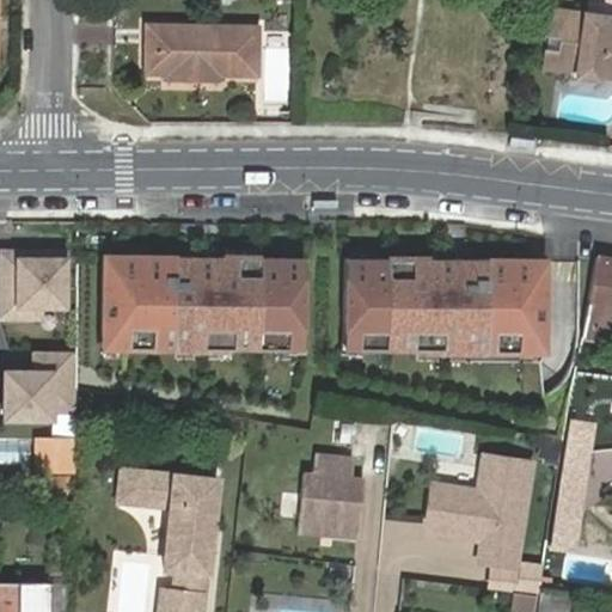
[(542,35),(550,36),(561,38),(560,49),(548,48),(545,48),(543,66),(570,69),(577,63),(600,68),(606,75),(611,75),(611,23),(603,23),(603,25),(582,23),(583,12),(545,6),(542,35)]
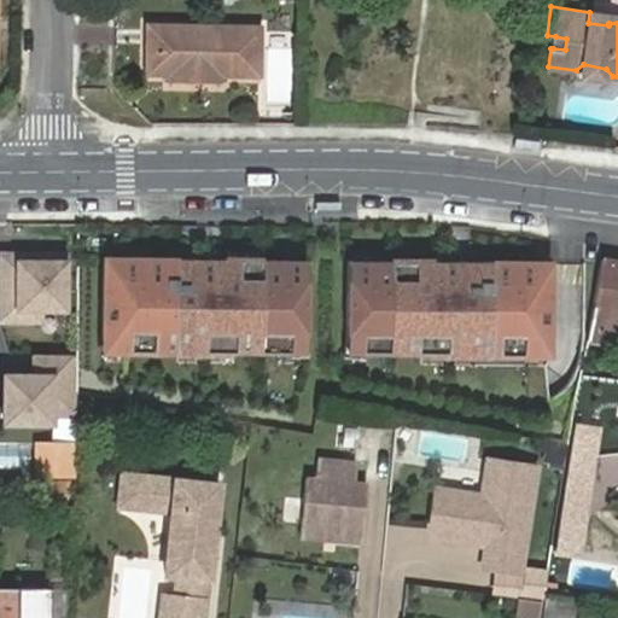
[(610,16),(589,12),(588,23),(608,25),(608,23),(610,16)]
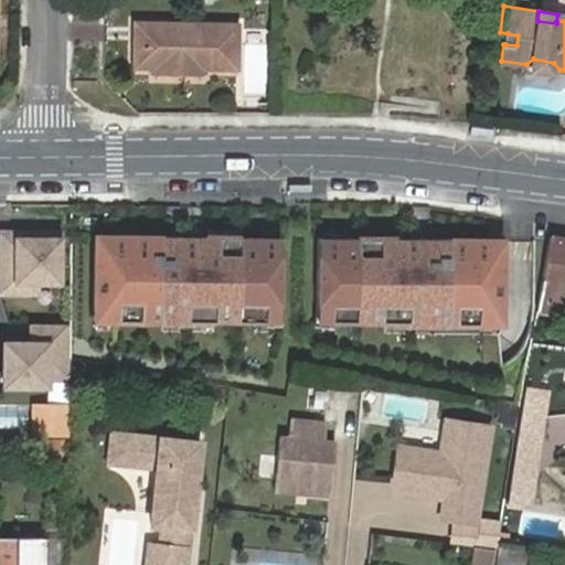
[(223,64),(223,72),(241,72),(242,22),(134,21),(134,68),(156,70),(156,74),(204,74),(204,71),(204,63),(223,64)]
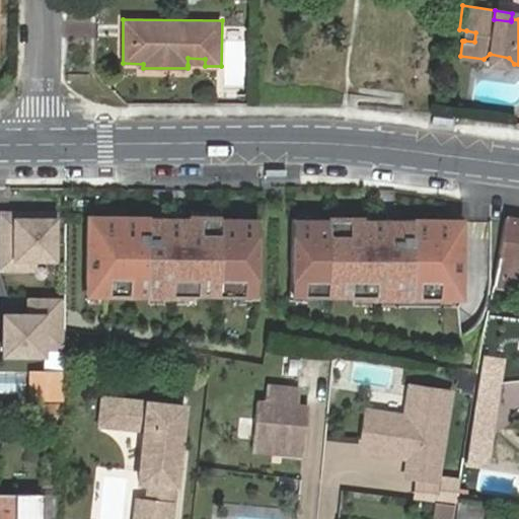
[(475,32),(466,30),(464,41),(474,42),(475,32)]
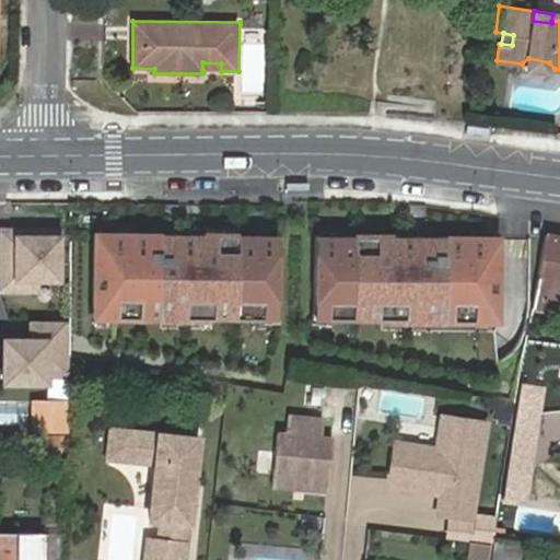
[(65,226),(0,225),(0,293),(42,293),(42,281),(65,281),(65,226)]
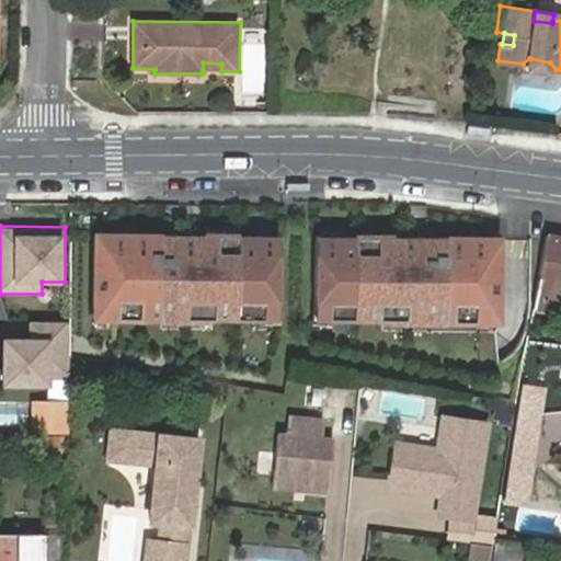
[(278,237),(93,235),(92,319),(277,321),(278,237)]
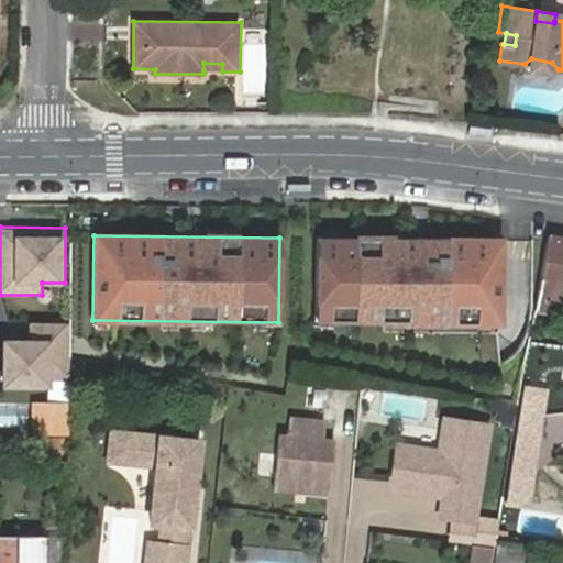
[(562,238),(549,235),(543,266),(536,308),(562,311),(562,238)]
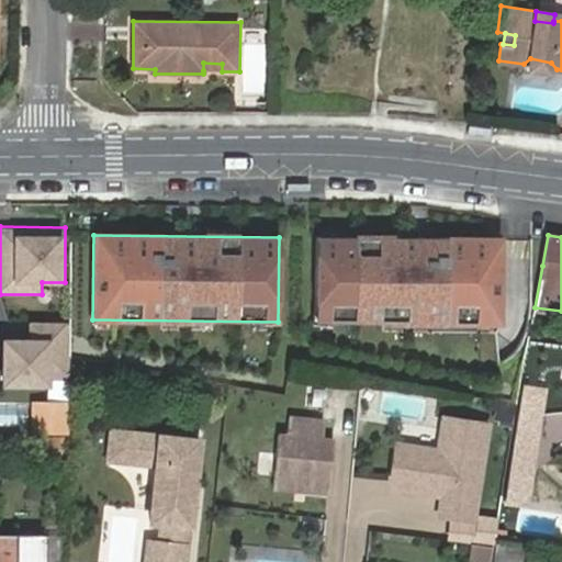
[(501,238),(316,236),(315,323),(499,324),(501,238)]
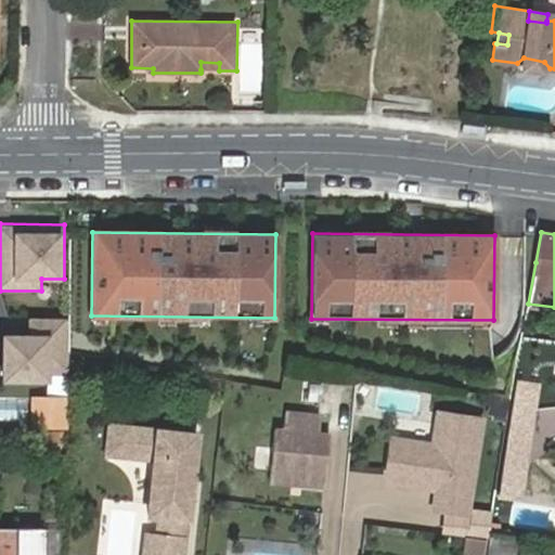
[(71,318),(30,318),(30,335),(4,334),(4,383),(52,383),(53,374),(69,374),(71,318)]
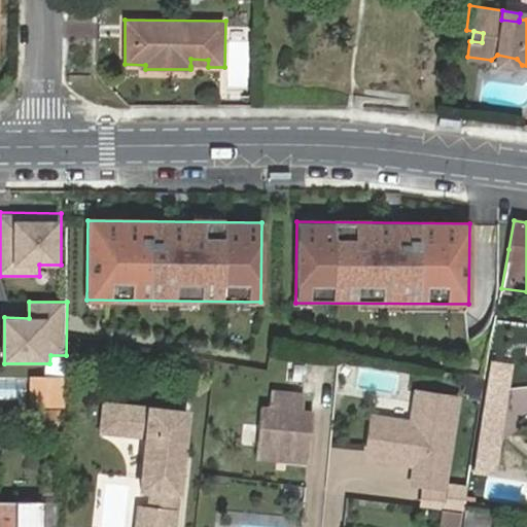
[(492,360),(489,385),(507,388),(511,363),(492,360)]
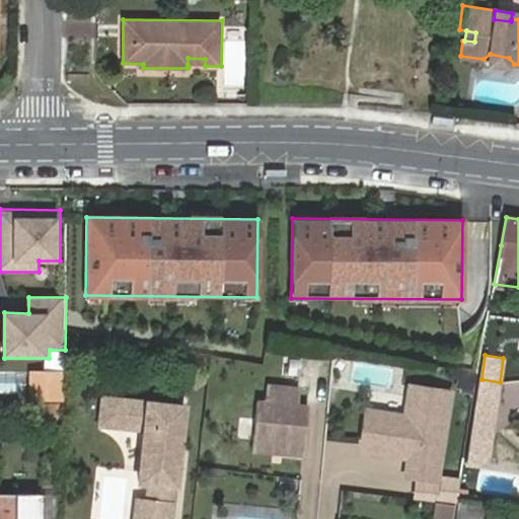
[(32,375),(30,400),(62,402),(62,375),(32,375)]
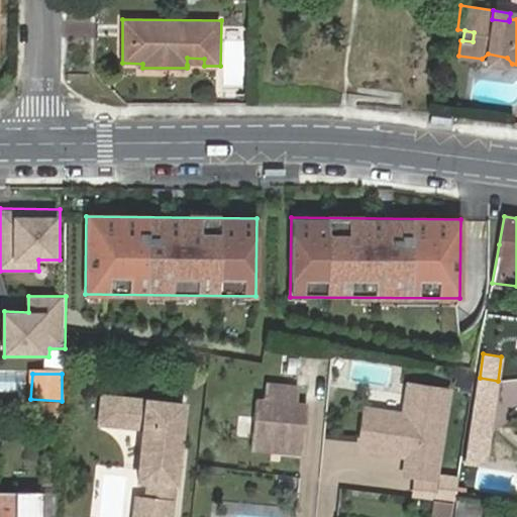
[(498,381),(480,378),(473,417),(492,420),(498,381)]
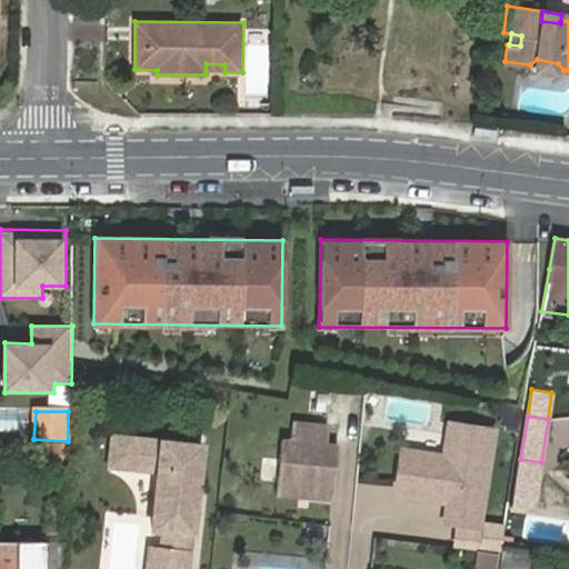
[(291,441),(282,440),(277,495),(332,501),(337,445),(327,445),(329,426),(292,422),(291,441)]
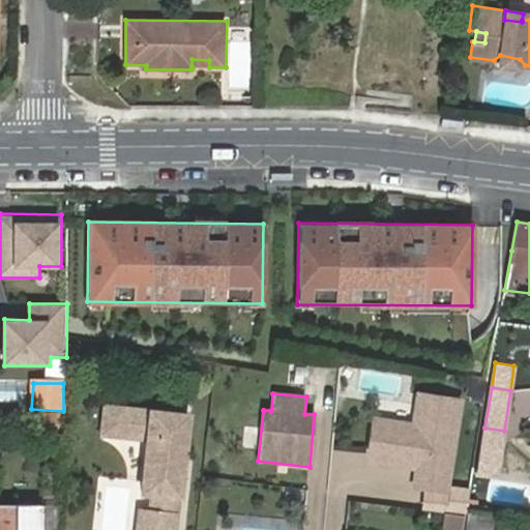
[(413,424),(374,419),(370,453),(376,463),(417,469),(414,488),(447,492),(461,401),(418,394),(413,424)]
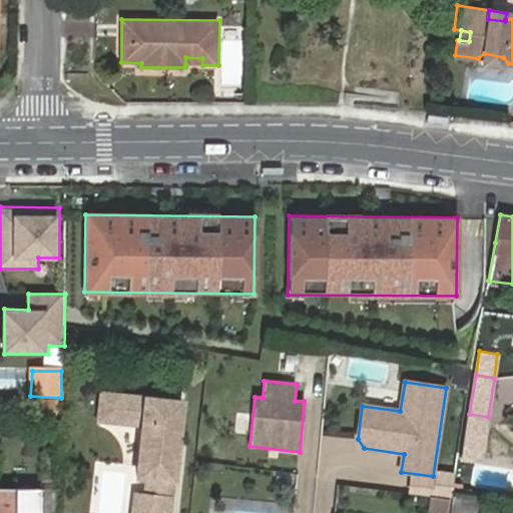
[(117,395),(99,393),(96,421),(114,422),(117,395)]
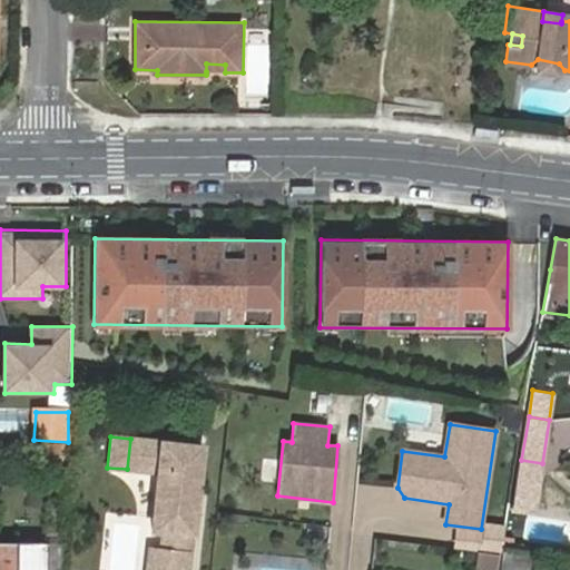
[(202,446),(130,439),(127,469),(157,472),(150,530),(163,531),(160,549),(148,549),(146,569),(185,569),(189,534),(193,534),(202,446)]
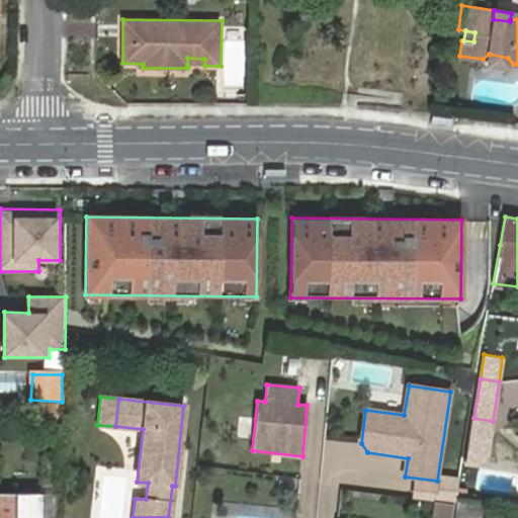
[(493,421),(473,418),(467,458),(486,461),(493,421)]
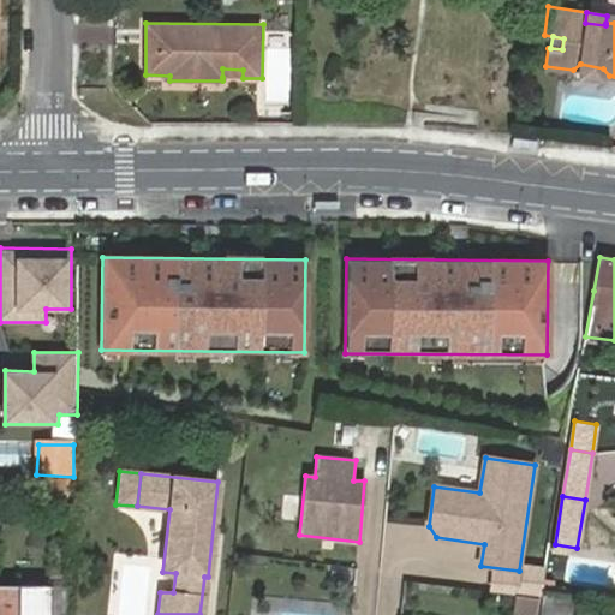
[(0,614),(48,614),(48,589),(0,587),(0,614)]
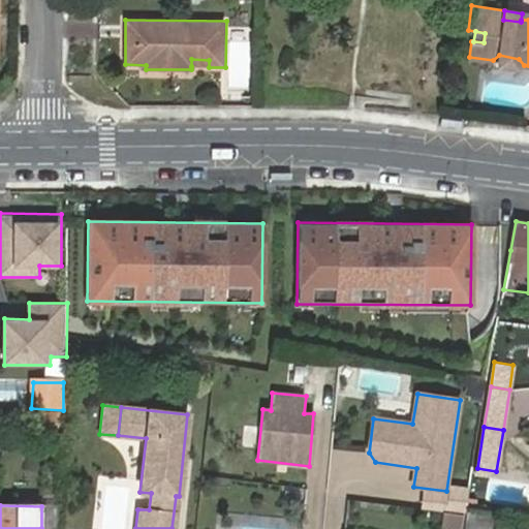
[(489,528),(492,515),(464,509),(464,515),(461,528),(489,528)]
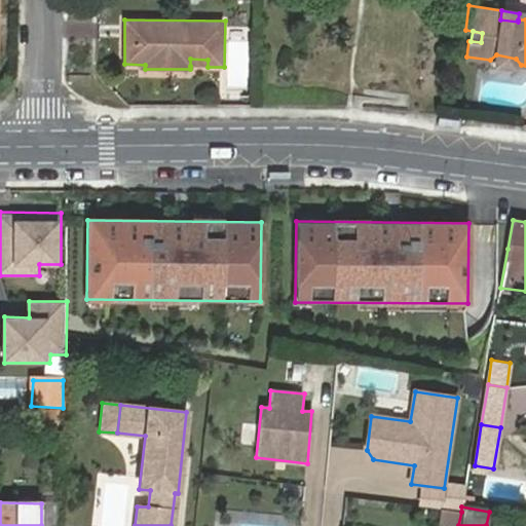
[(440,509),(437,525),(458,525),(461,512),(440,509)]
